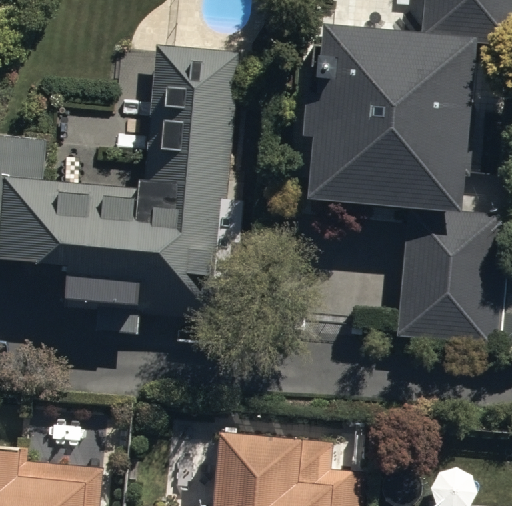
[(511,0),(429,0),(426,33),(324,24),(320,79),(307,78),(303,134),(314,135),(309,197),(462,208),(476,42),(511,45),(511,0)]
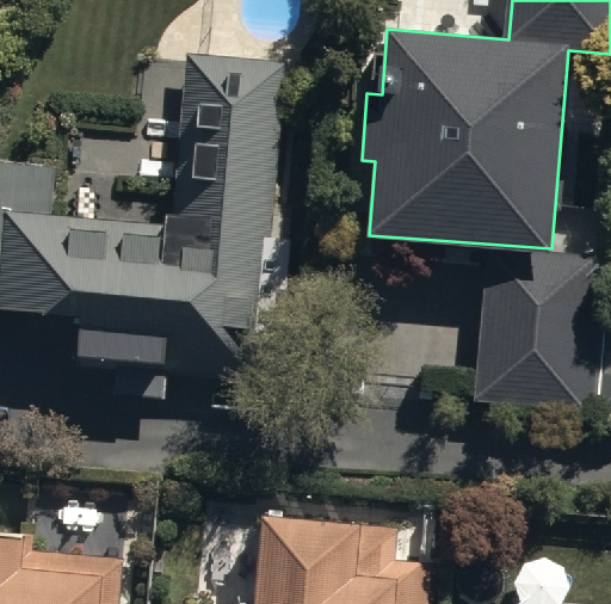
[(48,216),(50,171),(0,166),(0,314),(86,322),(84,358),(121,362),(117,393),(166,398),(168,380),(276,389),(288,247),(270,245),(285,65),(185,59),(177,213),(165,211),(164,222),(48,216)]
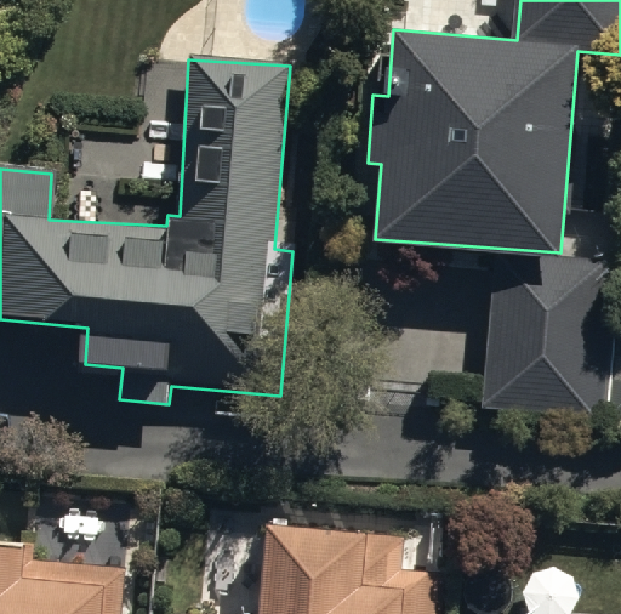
[(614,261),(489,254),(480,413),(605,419),(610,325),(614,261)]
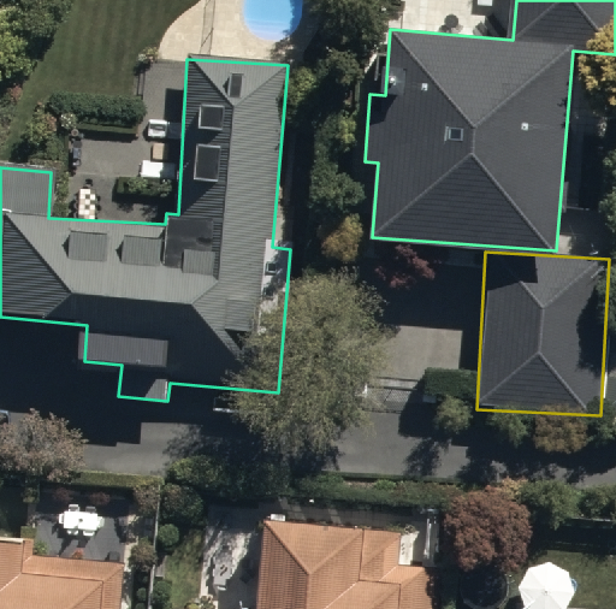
[(615,427),(615,323),(605,323),(600,415),(600,427),(615,427)]
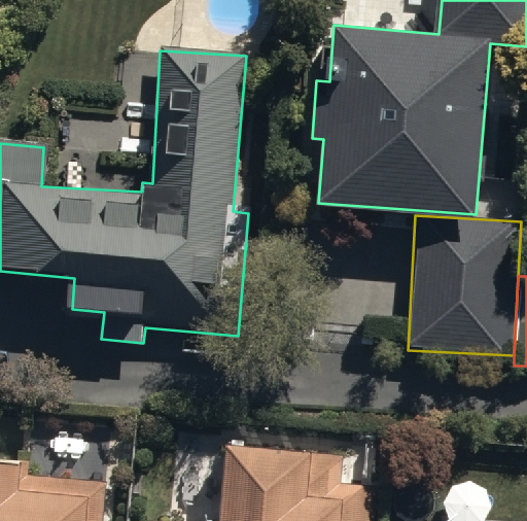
[(345,456),(230,445),(222,520),(374,520),(377,491),(342,488),(345,456)]
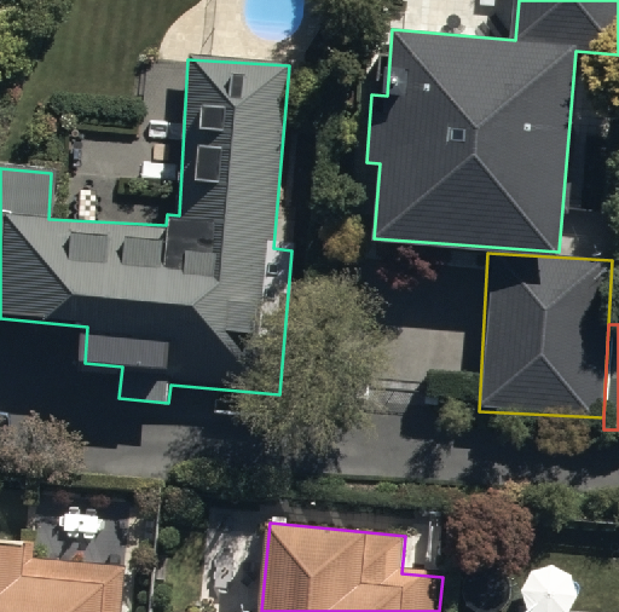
[(120,611),(123,566),(33,560),(34,544),(0,542),(0,611),(120,611)]
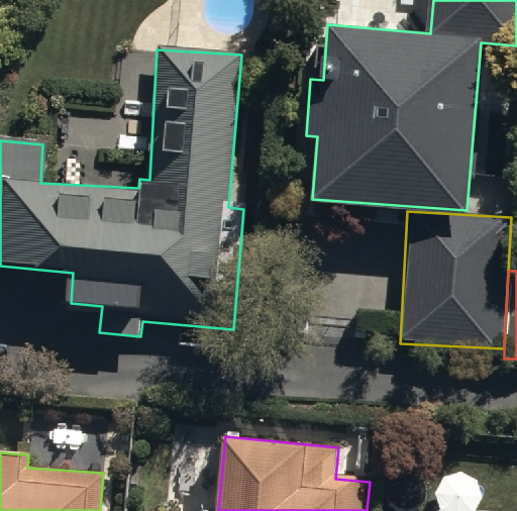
All buildings are outlined.
